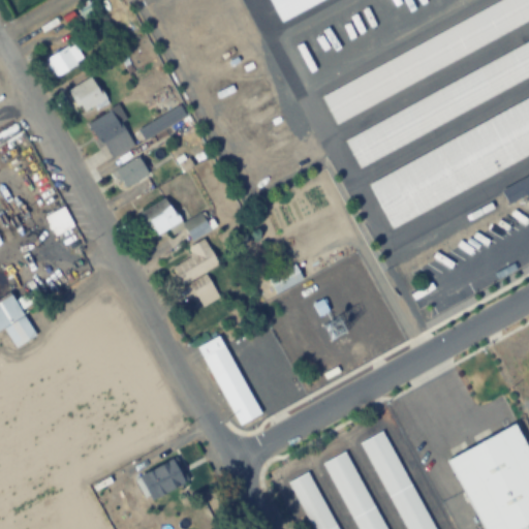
[(528,0),(502,0),(318,91),(333,121),(528,24),(528,0)]
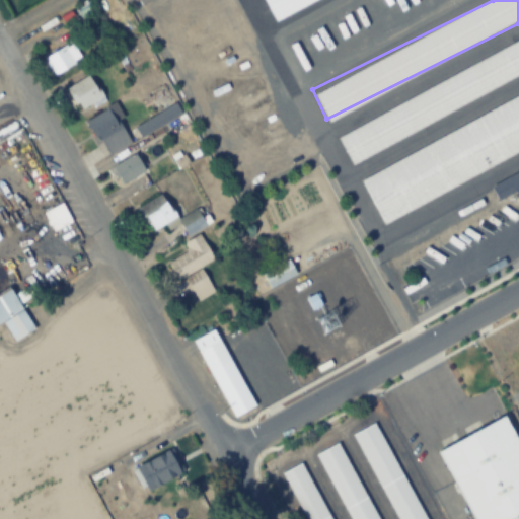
[(76,9),(82,22),(92,17),(87,4),(76,9)]
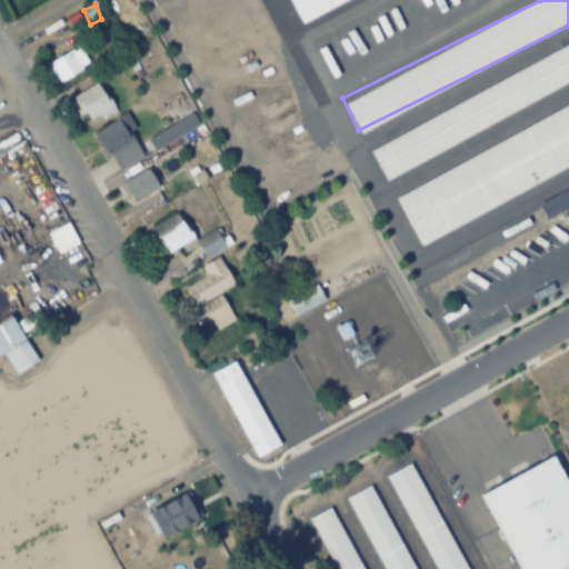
[(83,69),(70,49),(47,65),(59,85),(83,69)]
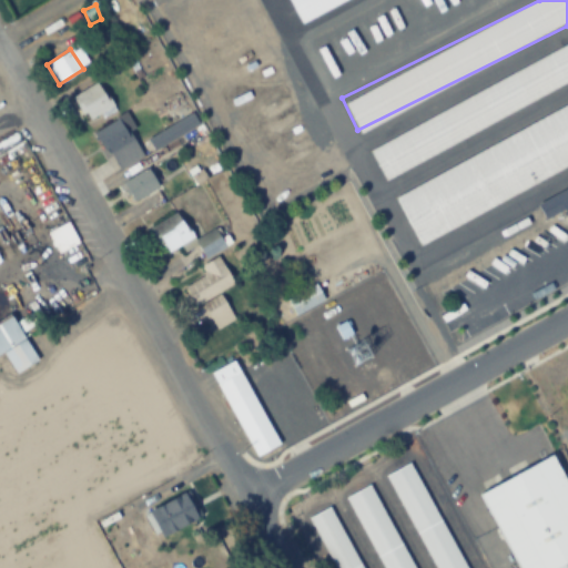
[(567,49),(365,140),(379,172),(567,87),(567,49)]
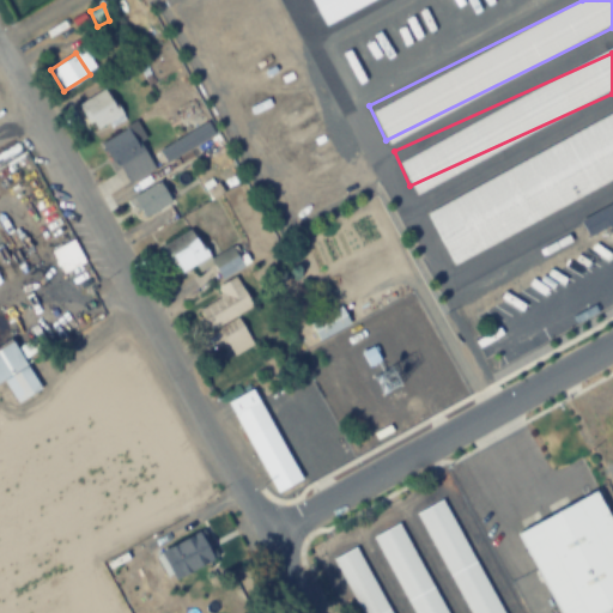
[(122,115),(107,89),(80,104),(96,131),(122,115)]
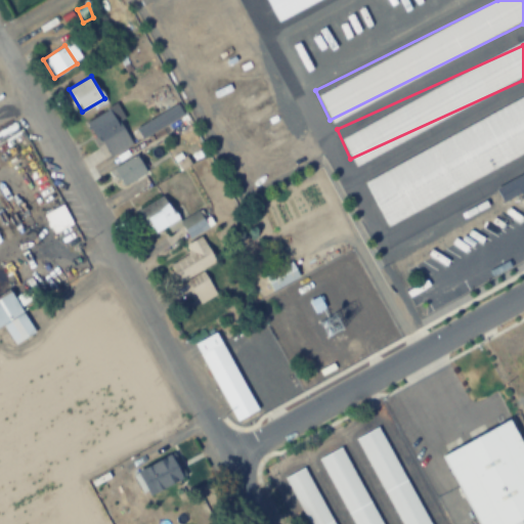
[(523,98),(360,173),(382,220),(523,155),(523,98)]
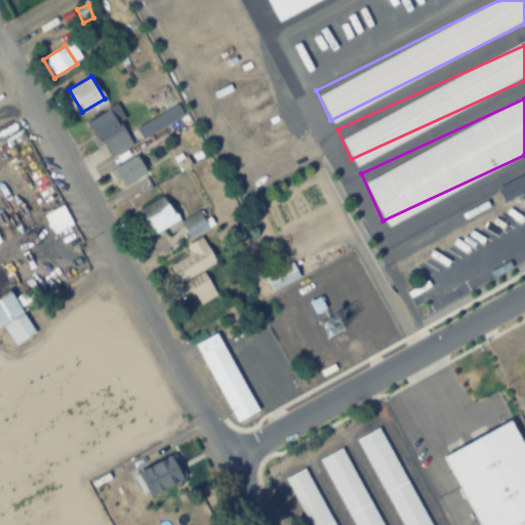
[(87,122),(111,158),(131,145),(117,122),(119,121),(111,108),(87,122)]
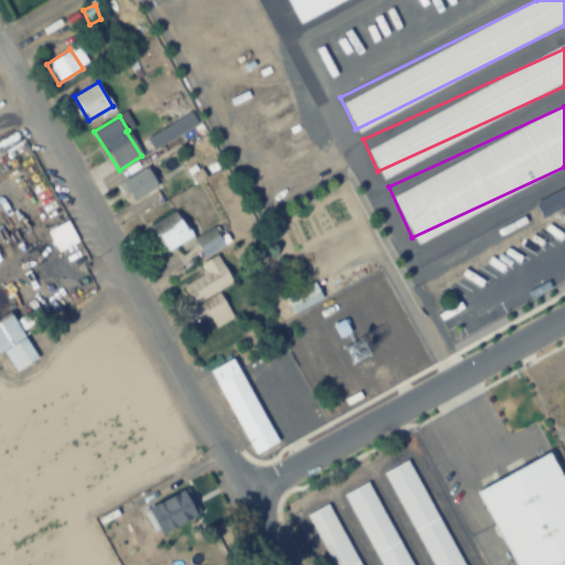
[(190,125),(185,117),(147,139),(152,148),(174,136),(173,134),(190,125)]
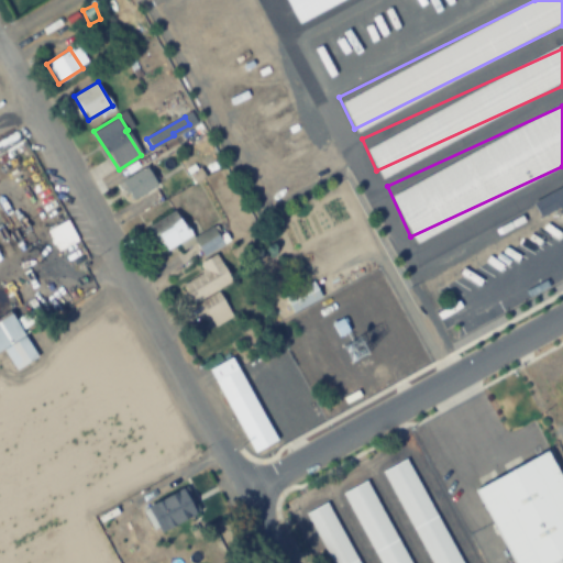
[(132,200),(157,187),(146,167),(121,181),(132,200)]
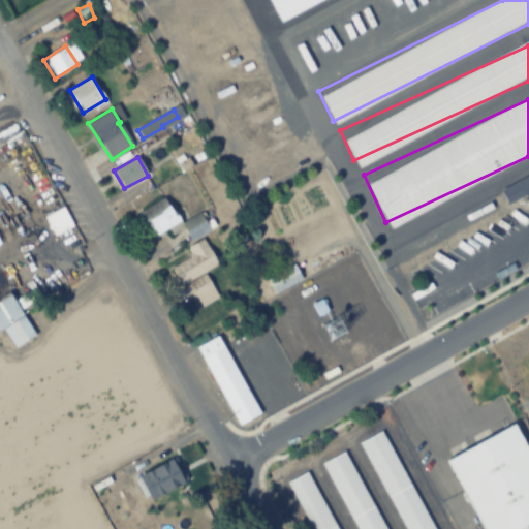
[(528,174),(499,187),(506,204),(526,194),(528,201),(528,174)]
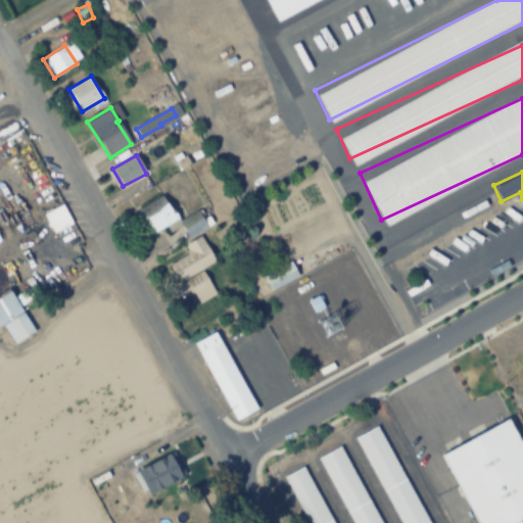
[(42,215),(52,235),(73,225),(62,204),(42,215)]
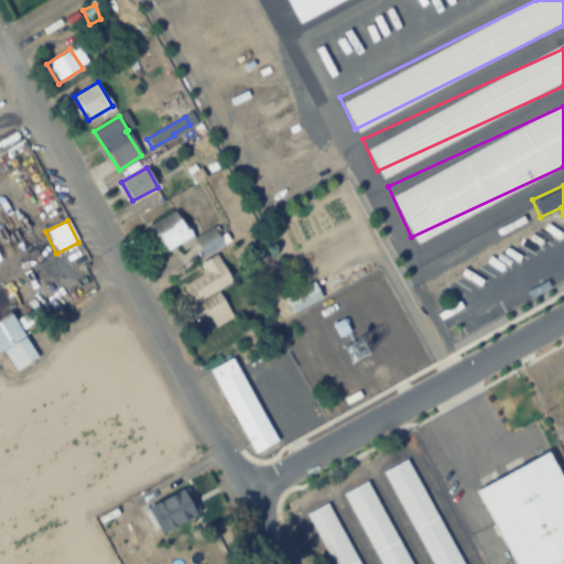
[(193,305),(201,302),(214,327),(231,318),(217,290),(231,283),(217,255),(197,264),(203,274),(183,285),(193,305)]
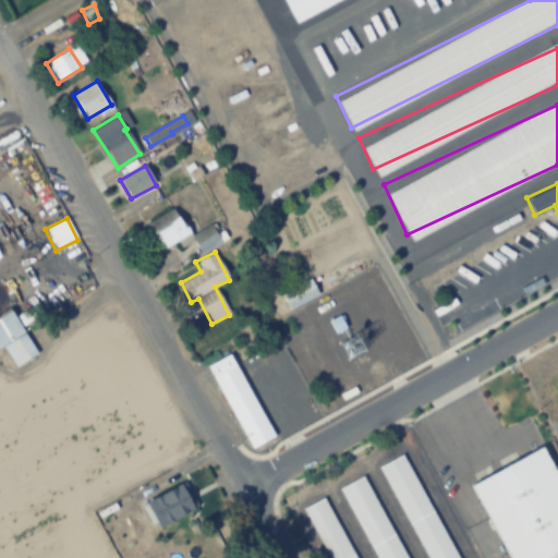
[(280,294),(290,312),(318,295),(310,279),(280,294)]
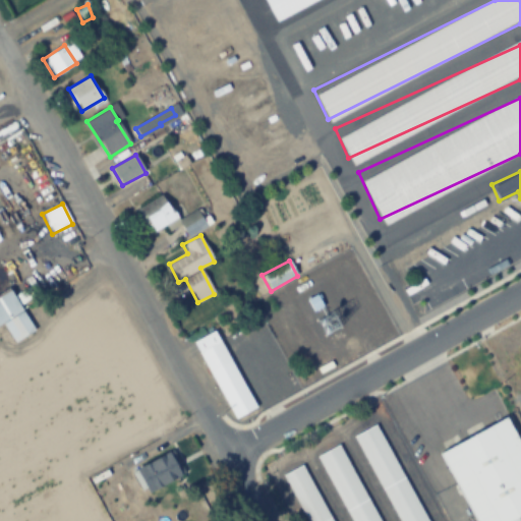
[(406,290),(414,303),(426,296),(418,283),(406,290)]
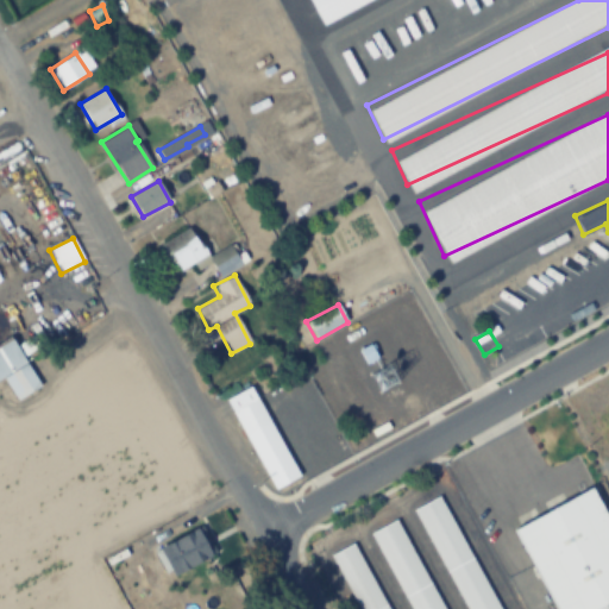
[(0,383),(5,381),(16,402),(39,390),(13,340),(0,346),(0,383)]
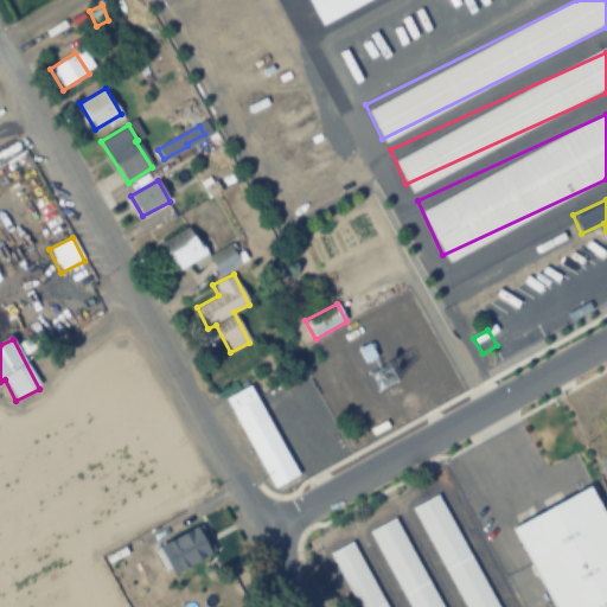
[(270,490),(296,478),(253,384),(225,397),(270,490)]
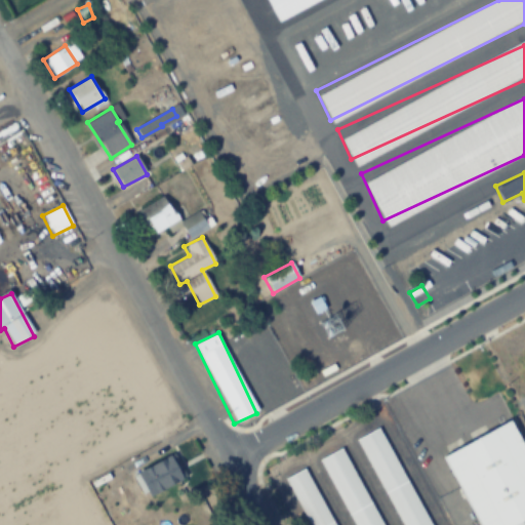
[(524,524),(524,441),(515,419),(446,452),(480,524),(524,524)]
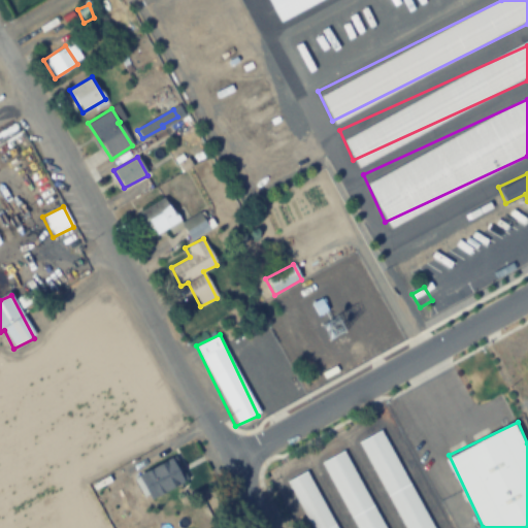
[(403,527),(430,527),(386,428),(363,438),(403,527)]
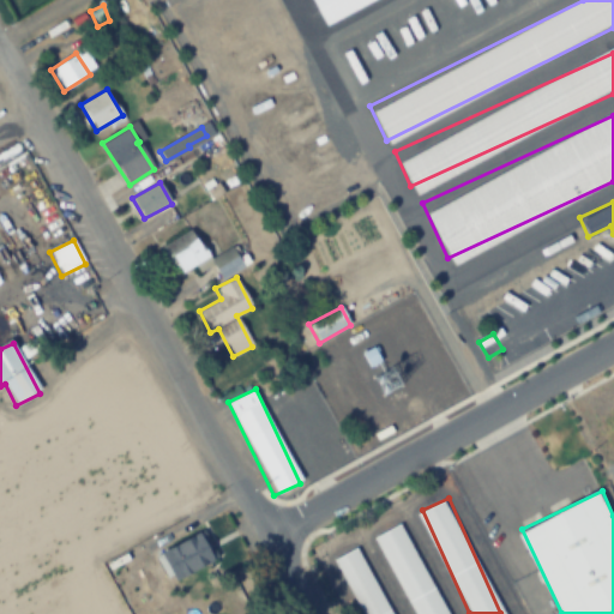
[(447,613),(405,522),(379,534),(415,613),(447,613)]
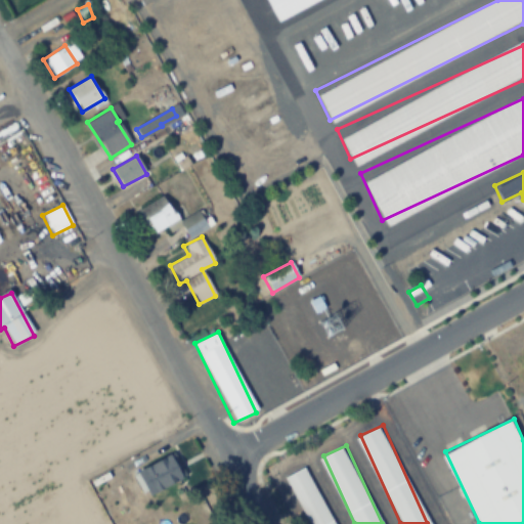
[(184,477),(174,453),(133,473),(144,496),(184,477)]
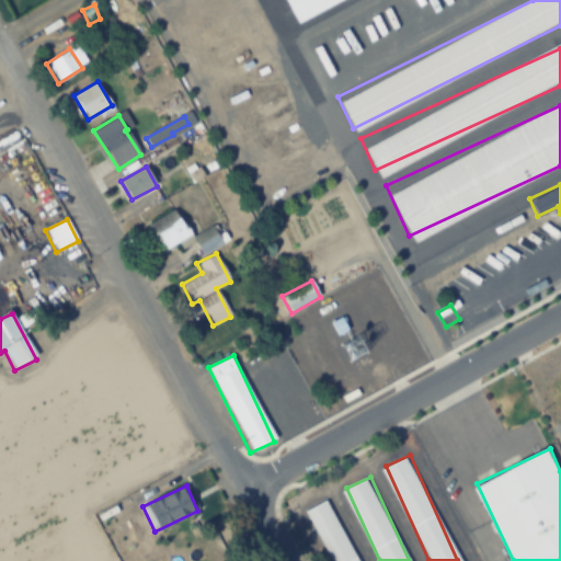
[(331,560),(357,560),(327,500),(306,511),(331,560)]
